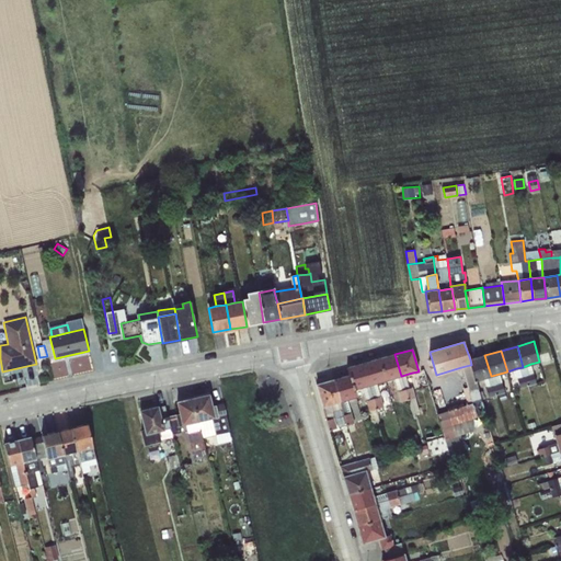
[(395,354),(379,358),(386,380),(395,378),(401,376),(395,354)]
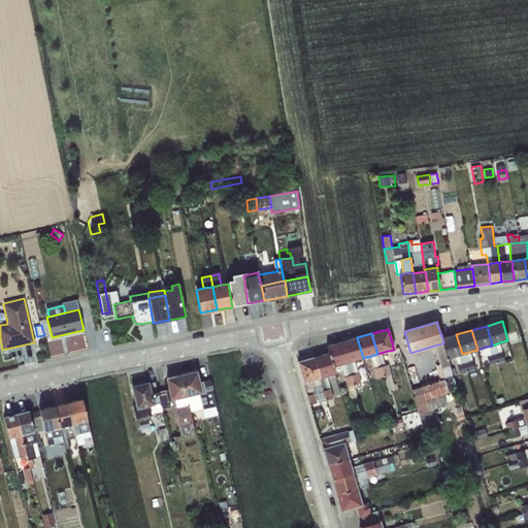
[(443,343),(442,343),(448,359),(456,356),(462,354),(456,334),(442,338),(443,343)]
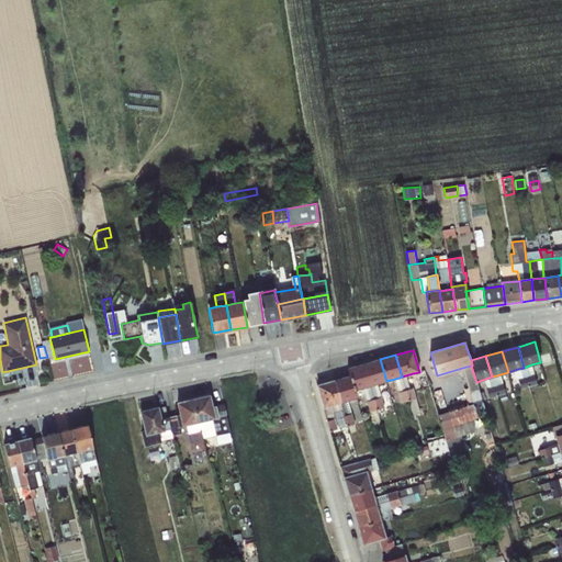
[(380,359),(367,363),(373,385),(386,381),(380,359)]
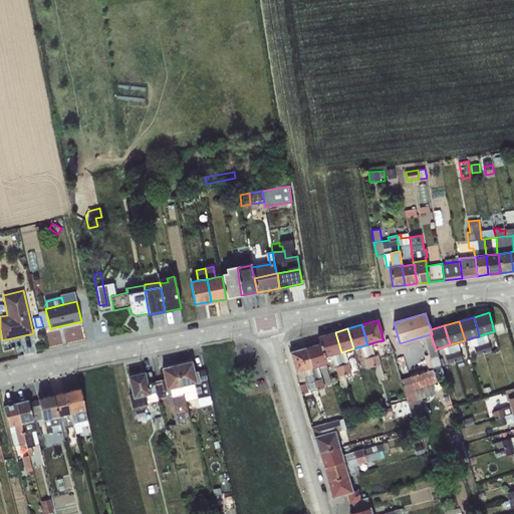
[(317,337),(319,343),(325,357),(341,352),(335,332),(317,337)]
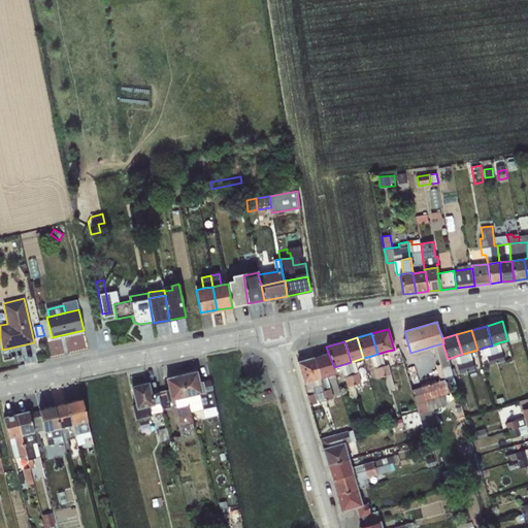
[(499,342),(492,345),(494,354),(501,352),(499,342)]
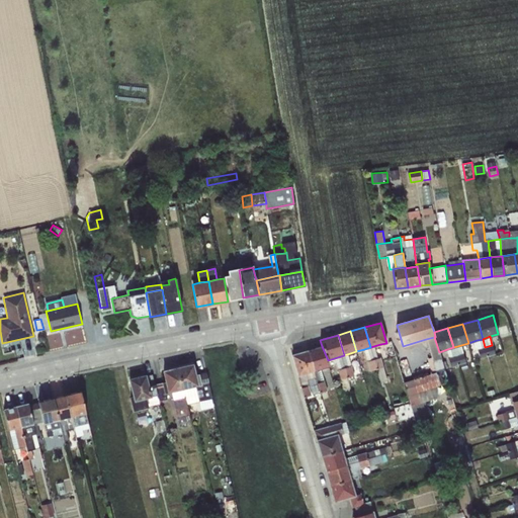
[(434,337),(426,339),(433,361),(441,359),(439,352),(434,337)]
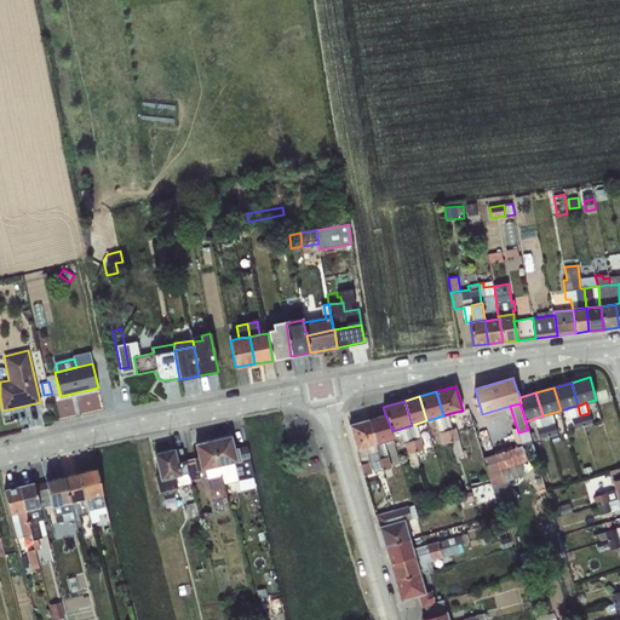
[(578,406),(570,407),(573,418),(580,415),(578,406)]
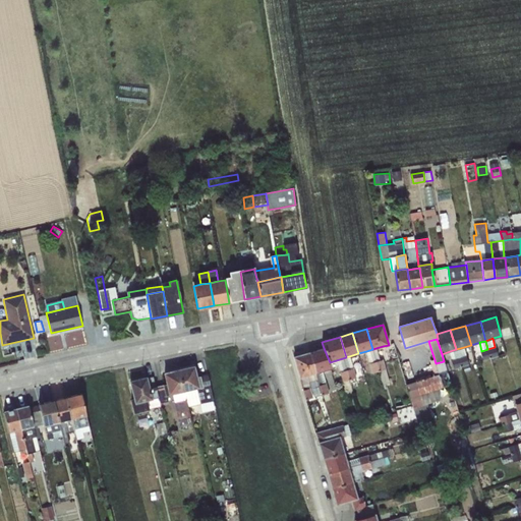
[(383,346),(372,349),(375,362),(383,360),(383,361),(387,360),(383,346)]
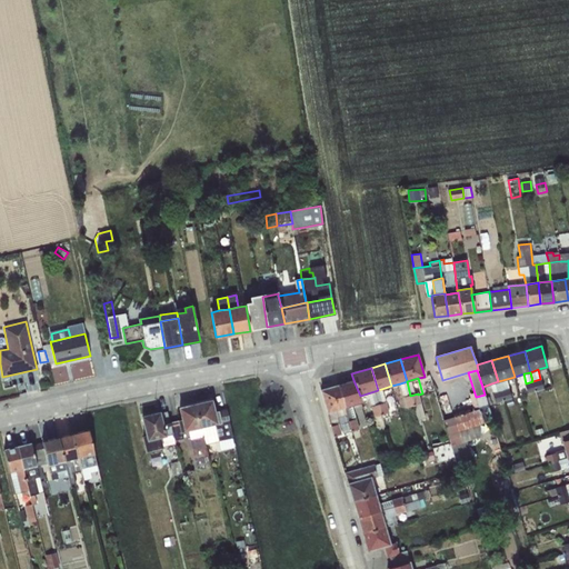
[(540,379),(532,381),(536,391),(543,388),(540,379)]
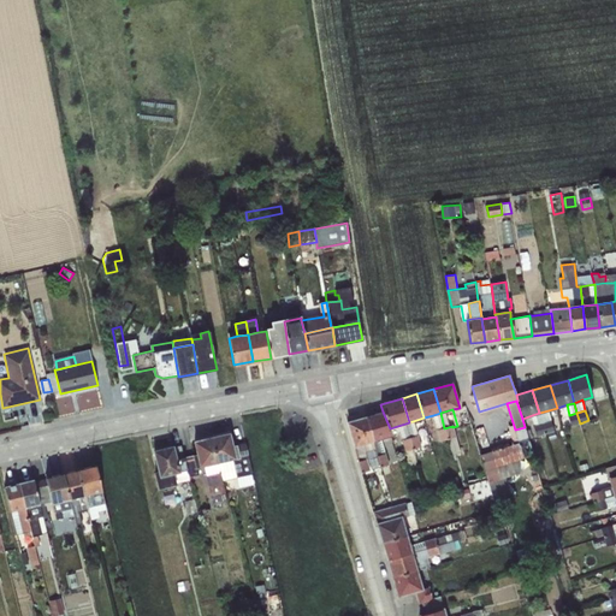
[(383,412),(366,416),(373,442),(381,439),(391,436),(390,428),(383,412)]
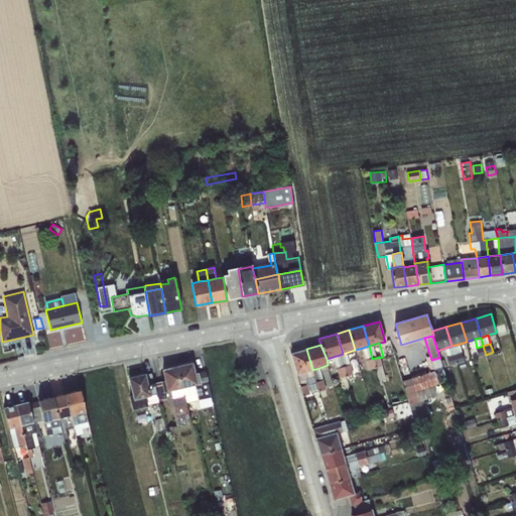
[(372,359),(369,346),(363,348),(366,361),(372,359)]
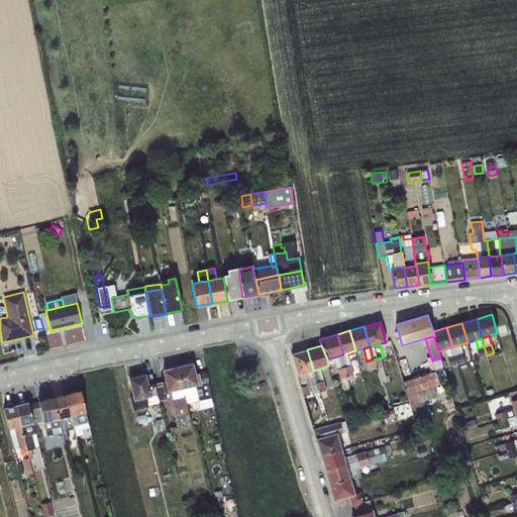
[(454,355),(452,346),(446,348),(448,357),(454,355)]
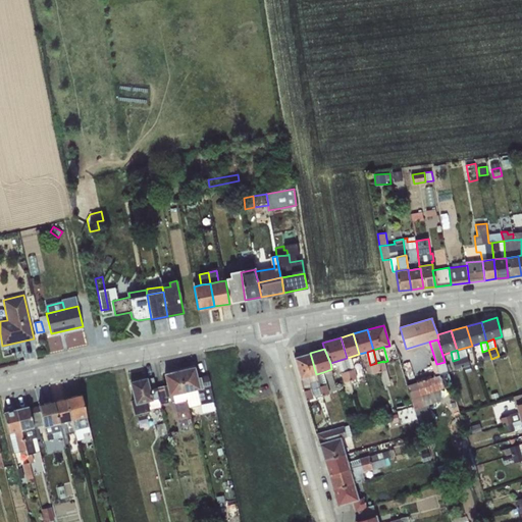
[(491,359),(488,350),(482,352),(481,352),(483,361),(491,359)]
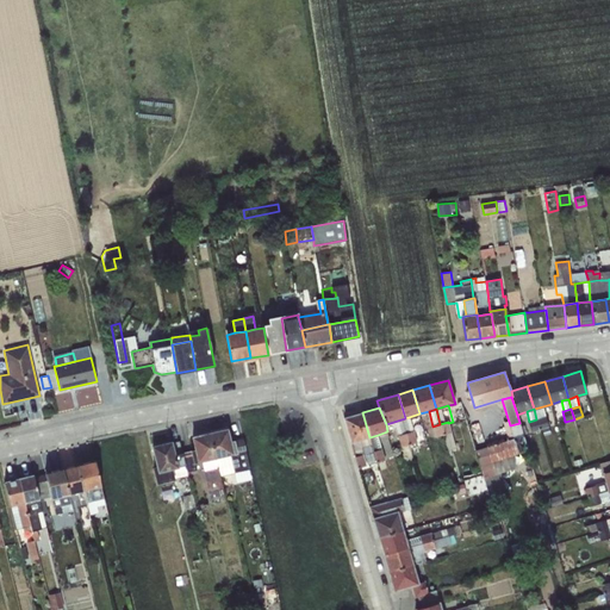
[(362,412),(343,418),(350,442),(369,437),(362,412)]
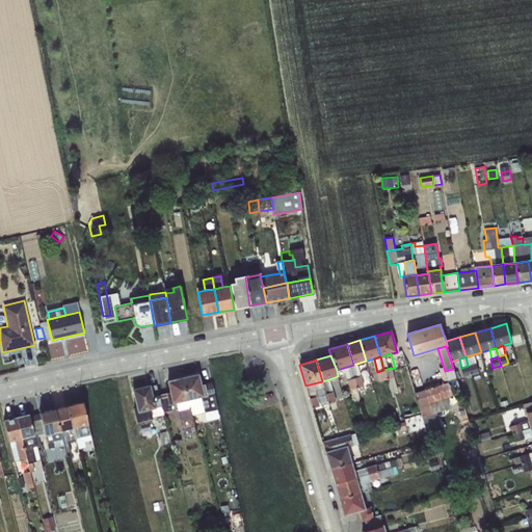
[(472,365),(468,366),(471,374),(478,372),(476,364),(472,365)]
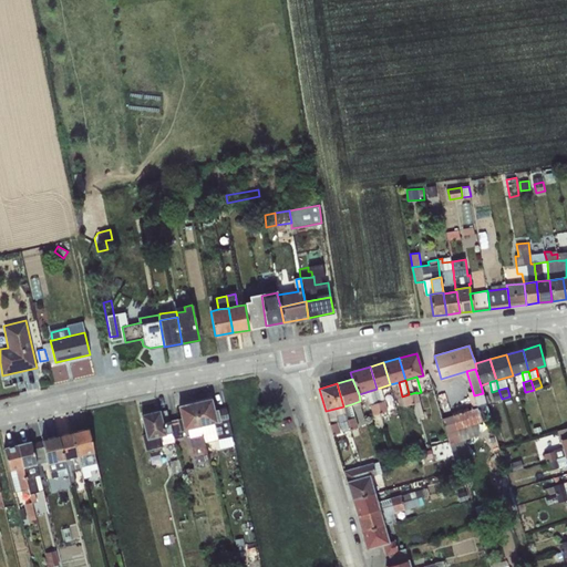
[(381,402),(377,389),(359,394),(360,401),(368,399),(370,405),(377,403),(381,402)]
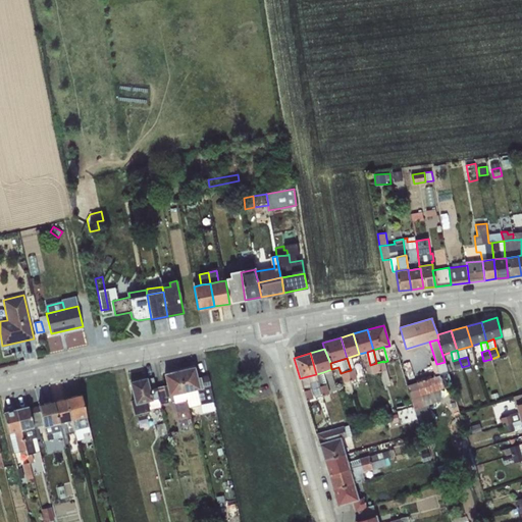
[(462,367),(459,359),(453,361),(452,361),(455,370),(462,367)]
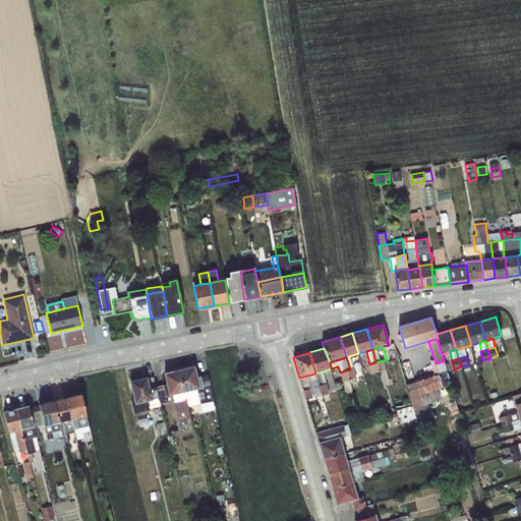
[(383,360),(375,362),(379,371),(385,369),(383,361),(383,360)]
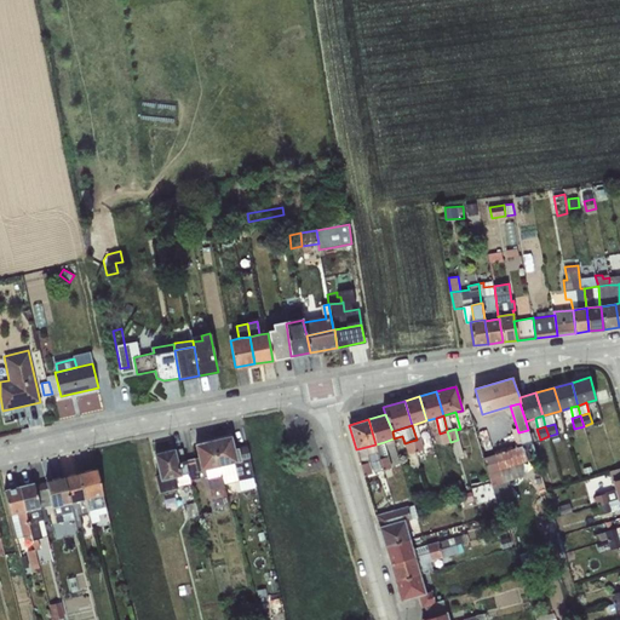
[(528,430),(518,432),(522,446),(527,460),(537,458),(532,442),(529,434),(528,430)]
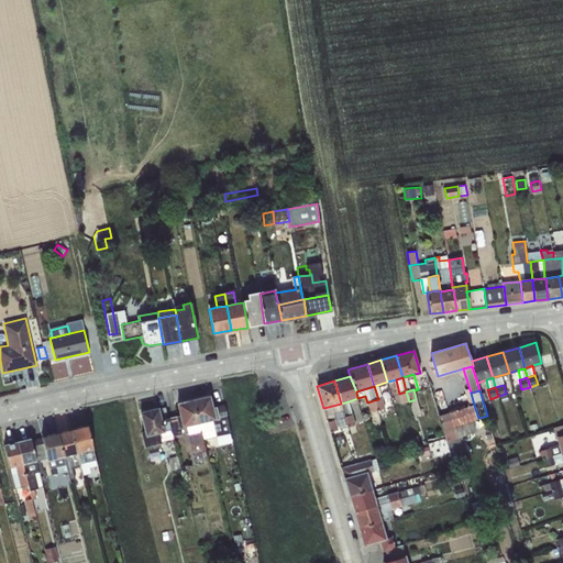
[(409,401),(406,392),(399,394),(403,403),(409,401)]
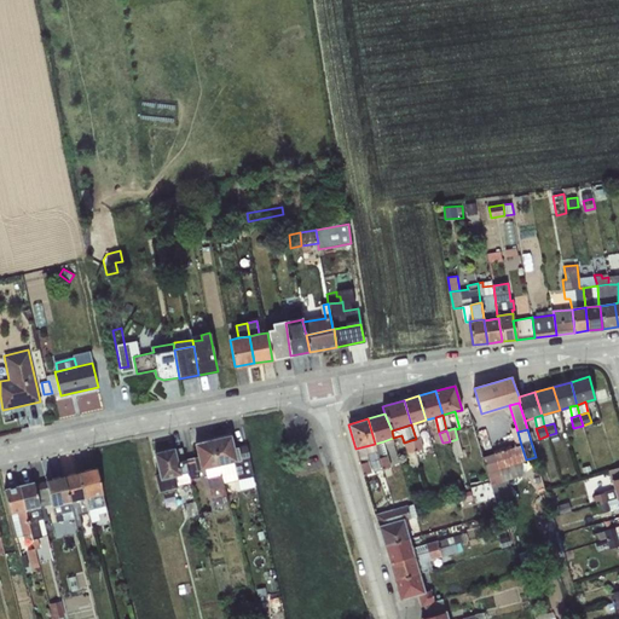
[(213,440),(219,464),(235,461),(236,461),(233,449),(231,435),(213,440)]
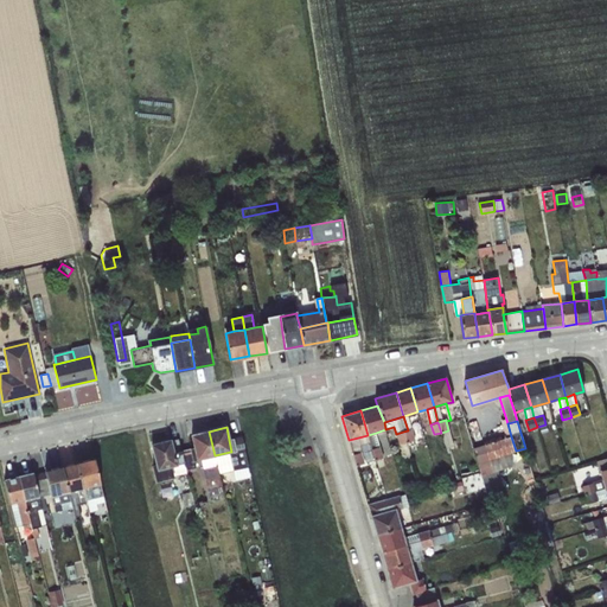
[(305,428),(294,432),(298,442),(308,439),(305,428)]
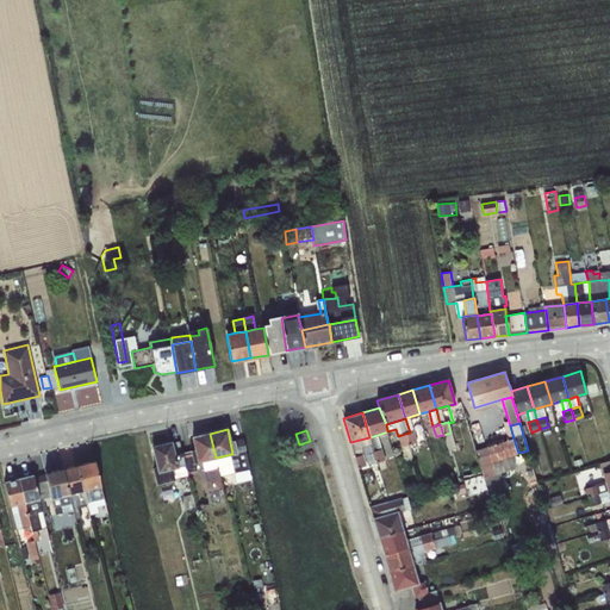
[(410,433),(405,434),(409,444),(416,442),(414,431),(410,433)]
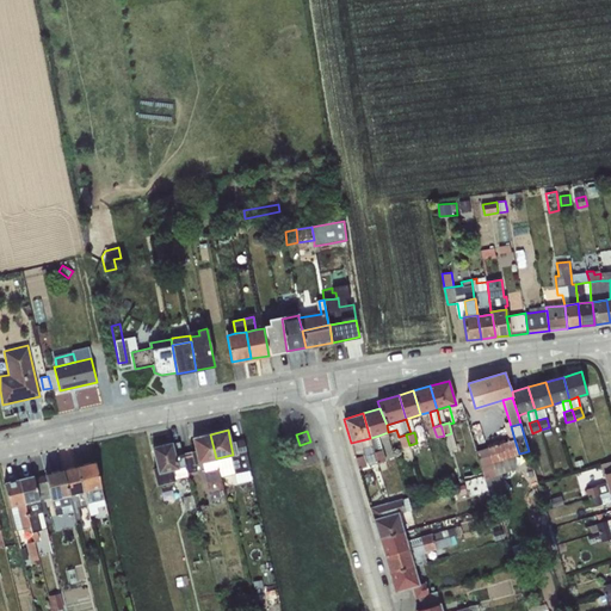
[(451,433),(444,436),(449,450),(456,449),(451,433)]
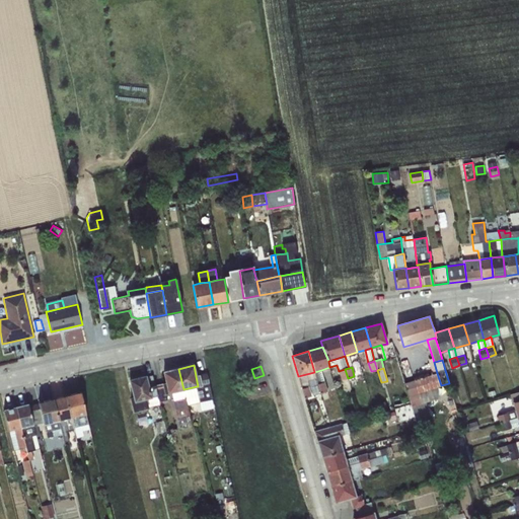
[(166,383),(168,393),(171,392),(183,389),(178,369),(163,372),(166,383)]
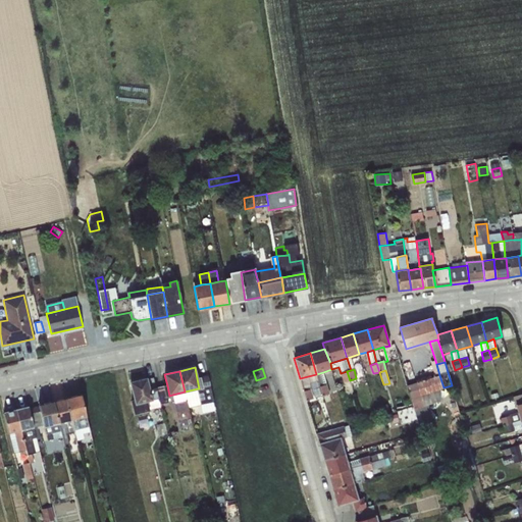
[(350,380),(347,371),(341,373),(343,382),(344,382),(350,380)]
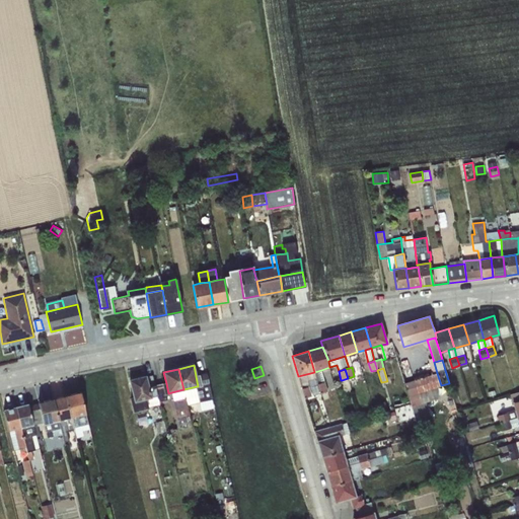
[(314,372),(316,377),(318,384),(324,382),(321,370),(314,372)]
